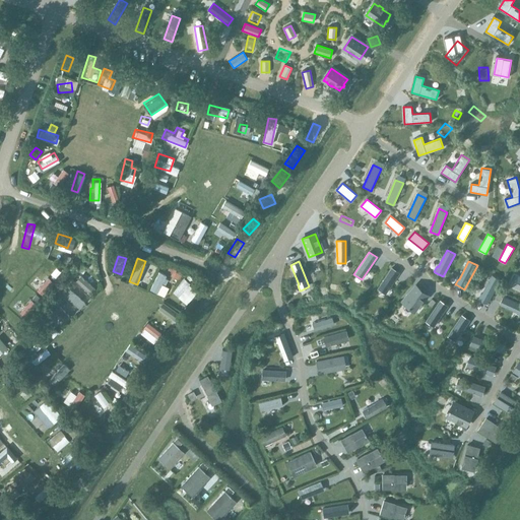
[(212,272),(216,278),(230,268),(224,262),(212,272)]
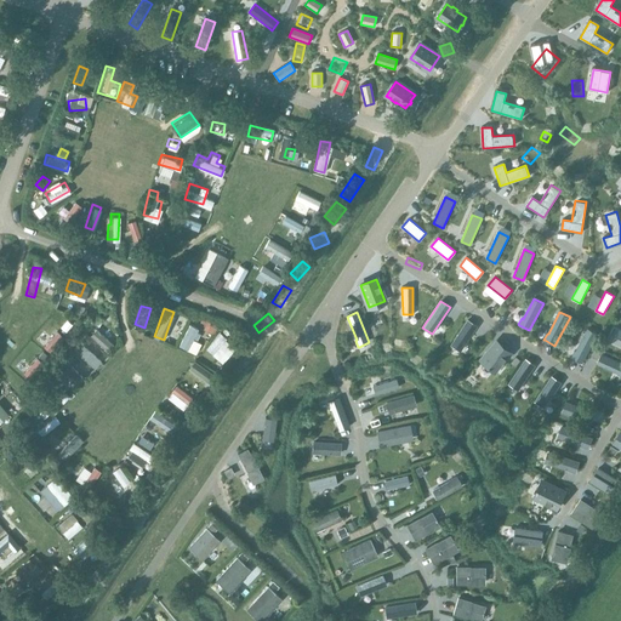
[(98,325),(103,318),(96,314),(92,322),(98,325)]
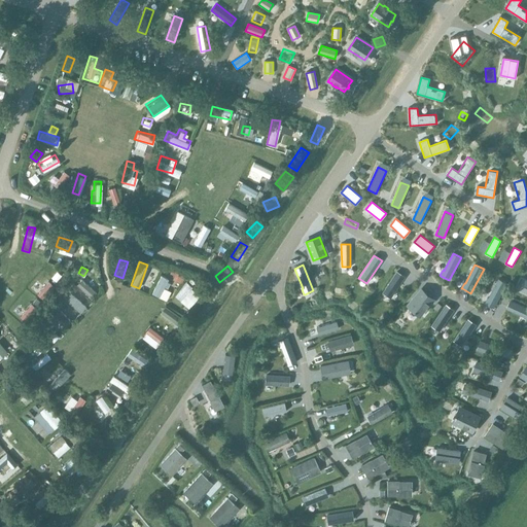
[(504,280),(513,275),(507,267),(499,271),(504,280)]
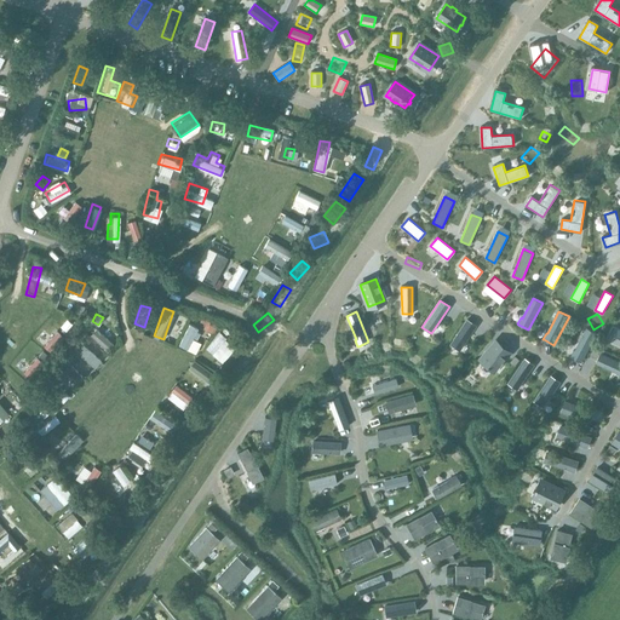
[(176,315),(170,326),(176,329),(183,319),(176,315)]
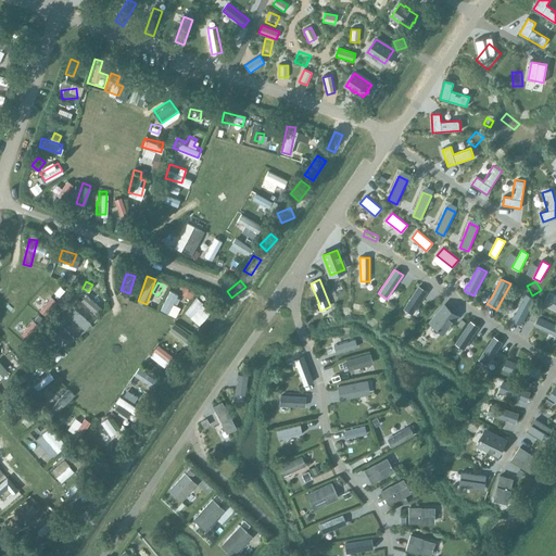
[(156,306),(174,315),(179,305),(172,301),(176,291),(166,287),(156,306)]
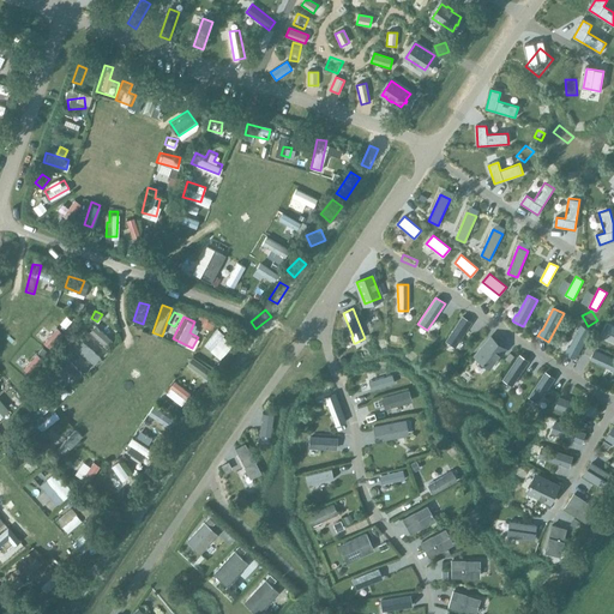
[(462,317),(445,341),(455,348),(471,323),(462,317)]
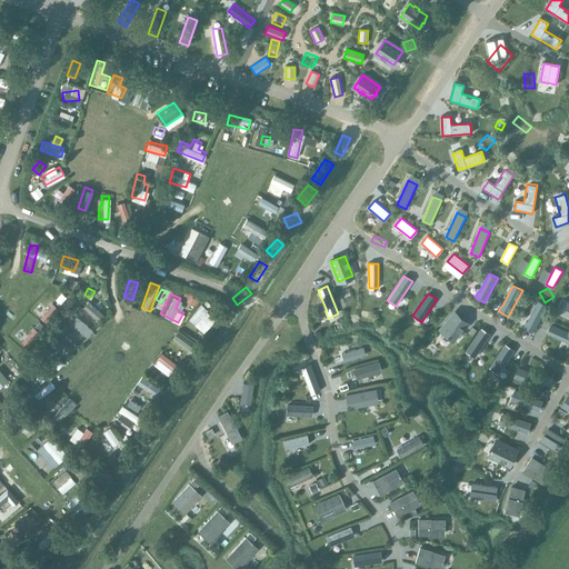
[(53,295),(45,307),(39,315),(46,320),(61,300),(53,295)]
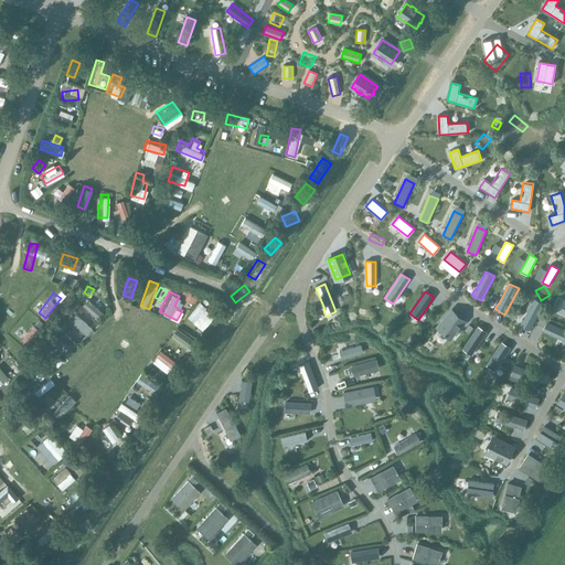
[(81,301),(95,316),(100,310),(86,296),(81,301)]
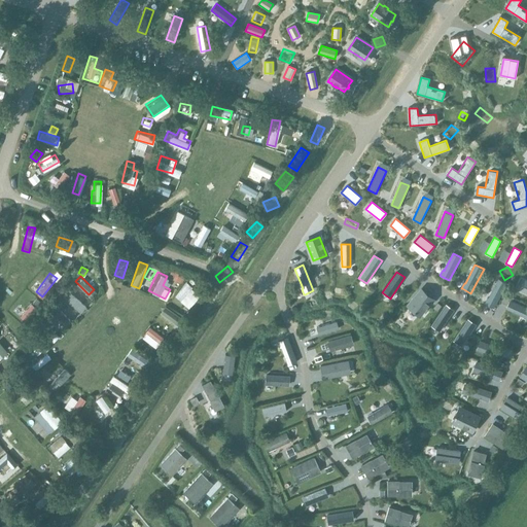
[(526,280),(521,278),(516,289),(526,293),(526,280)]
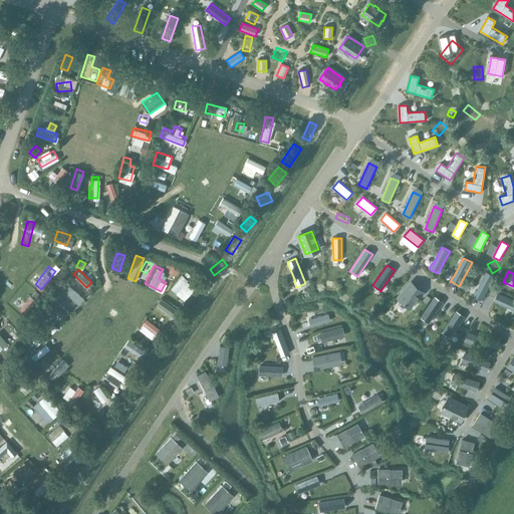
[(476,290),(473,295),(474,295),(482,300),(495,276),(487,272),(477,290),(476,290)]
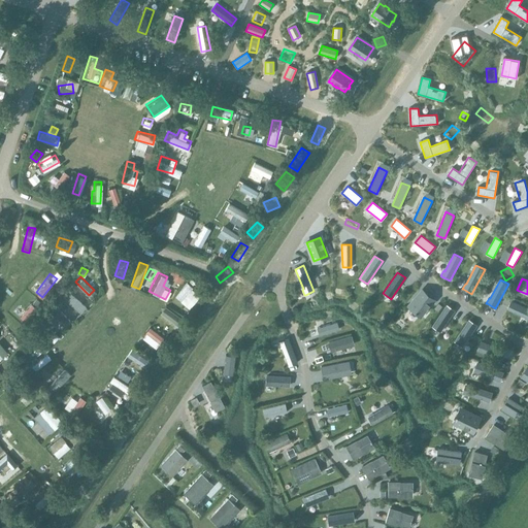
[(187,282),(174,293),(180,300),(193,289),(187,282)]
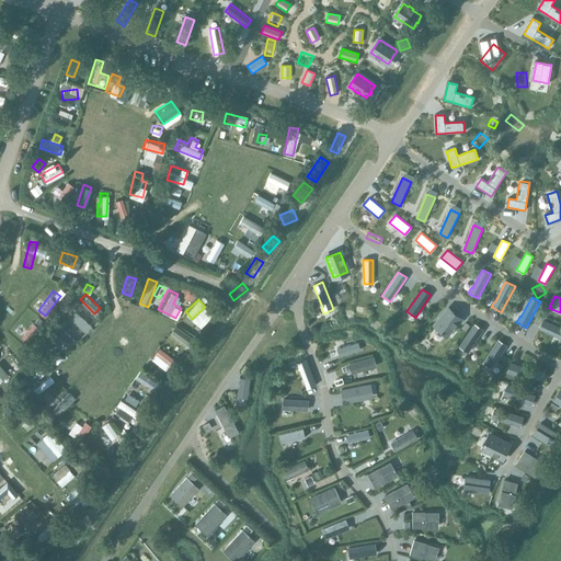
[(210,320),(219,327),(230,312),(221,306),(210,320)]
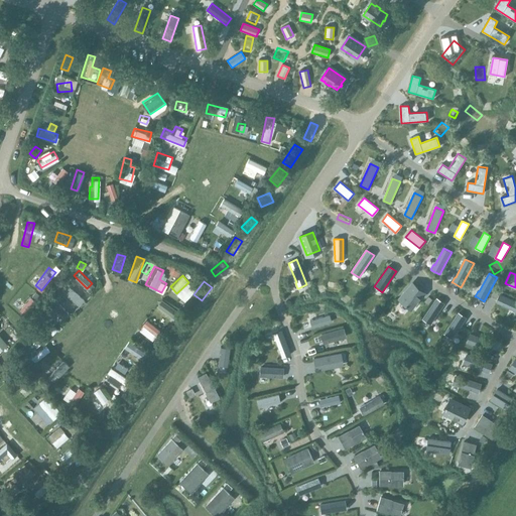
[(58,288),(78,305),(84,298),(65,282),(58,288)]
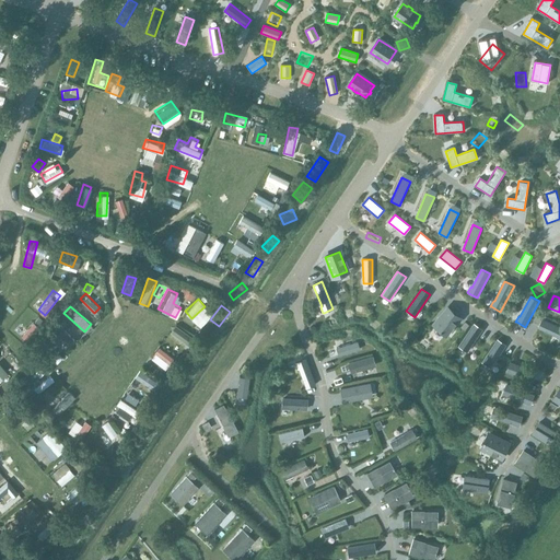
[(447,308),(434,324),(446,335),(459,318),(447,308)]
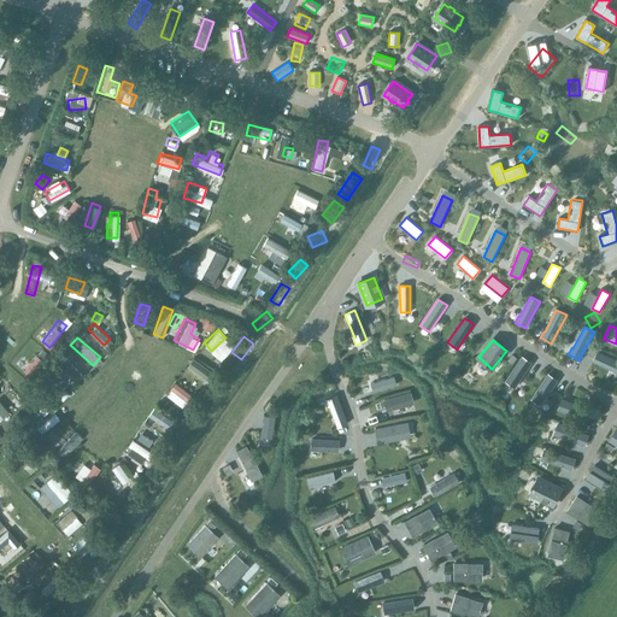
[(417,353),(434,365),(439,359),(422,346),(417,353)]
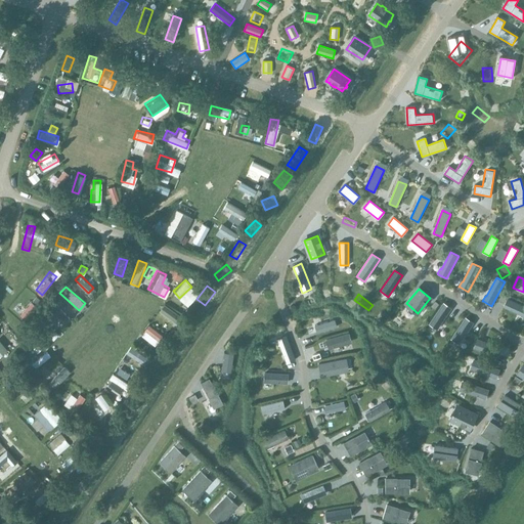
[(51,300),(67,308),(69,303),(53,295),(51,300)]
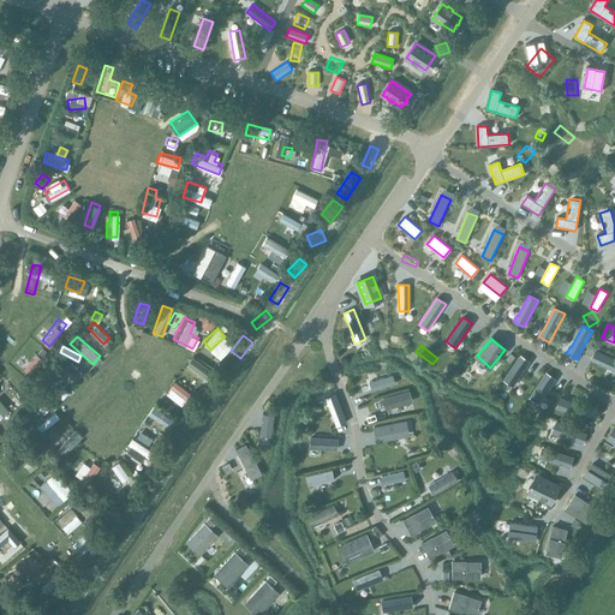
[(60,351),(54,357),(77,378),(83,371),(60,351)]
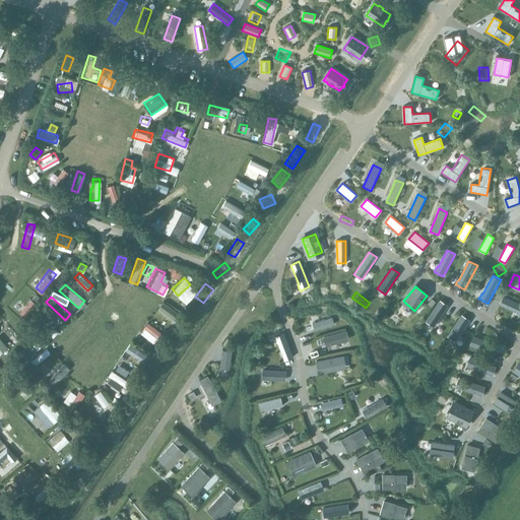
[(519,304),(504,297),(501,305),(518,313),(517,314),(519,314),(519,304)]
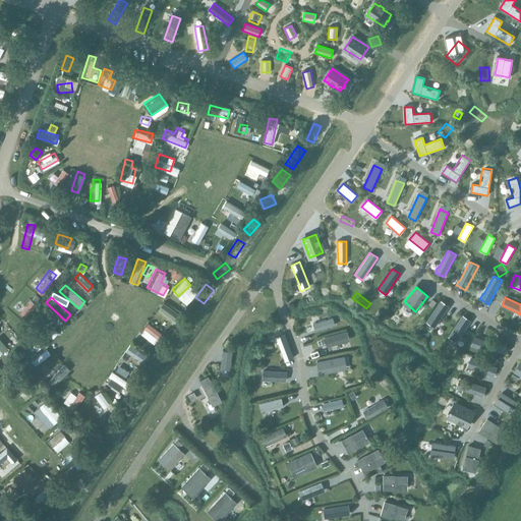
[(157,307),(166,311),(169,305),(160,301),(157,307)]
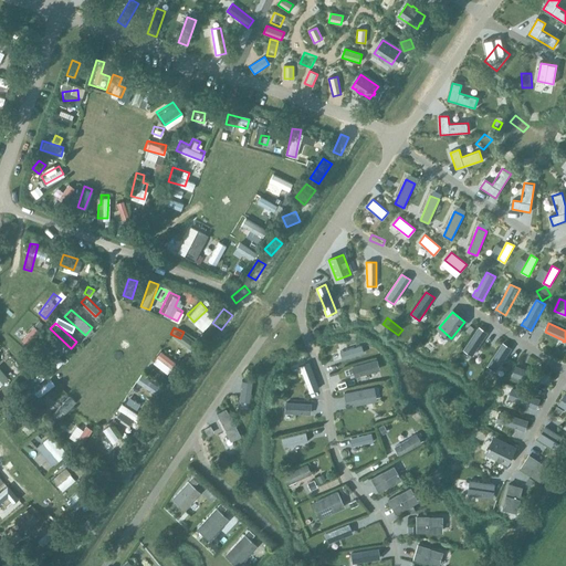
[(479,327),(463,349),(472,356),(488,333),(479,327)]
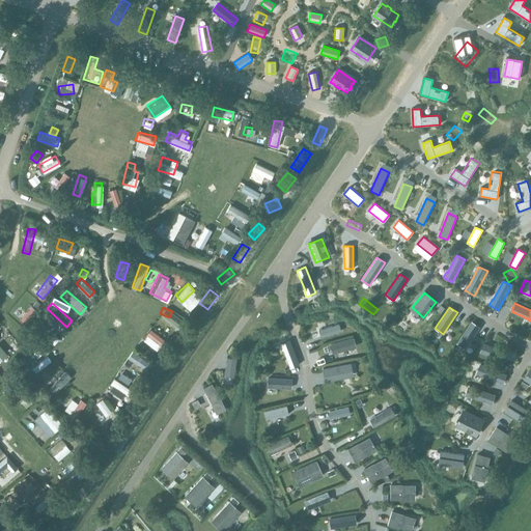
[(187,329),(194,332),(201,316),(194,313),(187,329)]
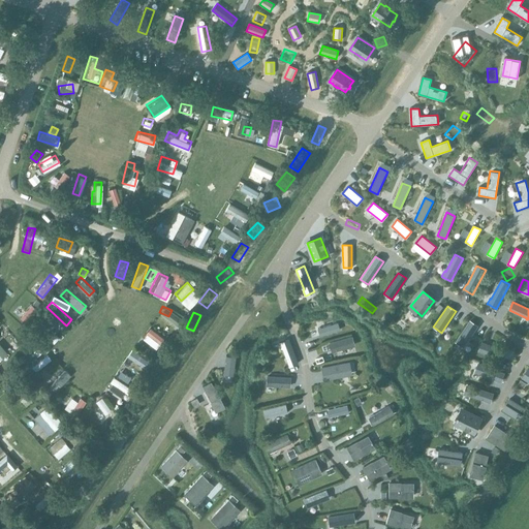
[(384,313),(380,319),(396,329),(400,322),(384,313)]
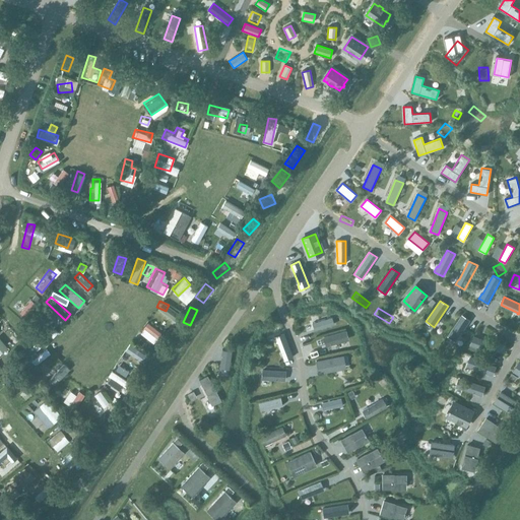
[(293,313),(293,322),(300,322),(300,326),(309,325),(308,312),(293,313)]
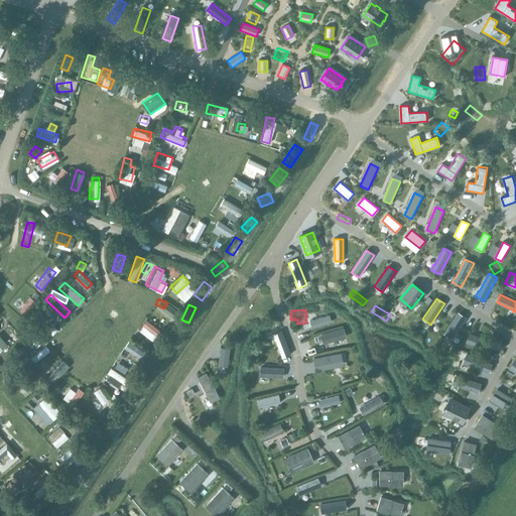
[(151,332),(157,326),(145,311),(138,318),(151,332)]
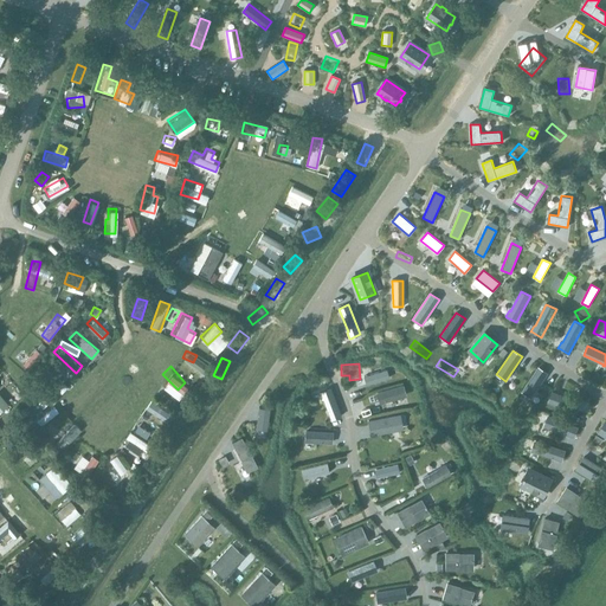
[(539,367),(522,392),(532,398),(548,373),(539,367)]
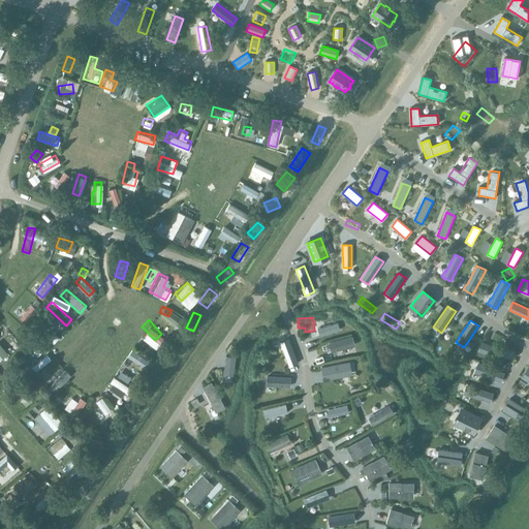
[(338,323),(318,330),(320,336),(340,330),(338,323)]
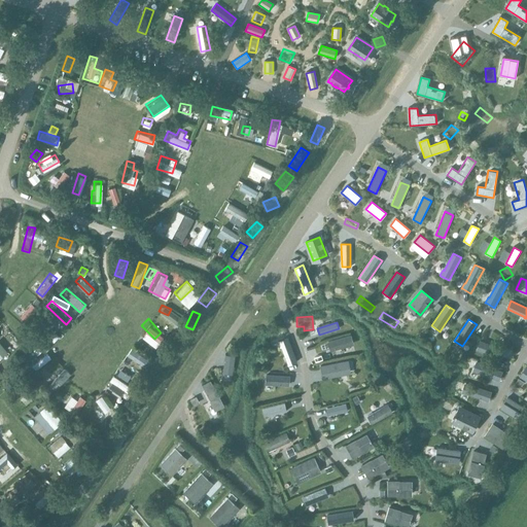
[(45,335),(53,342),(59,337),(50,328),(45,335)]
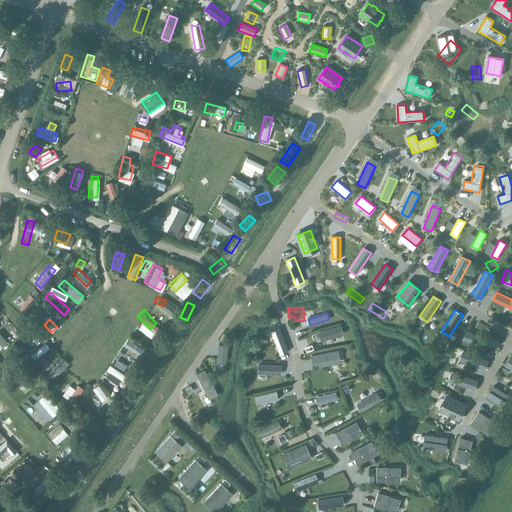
[(172,324),(164,337),(171,341),(179,329),(172,324)]
